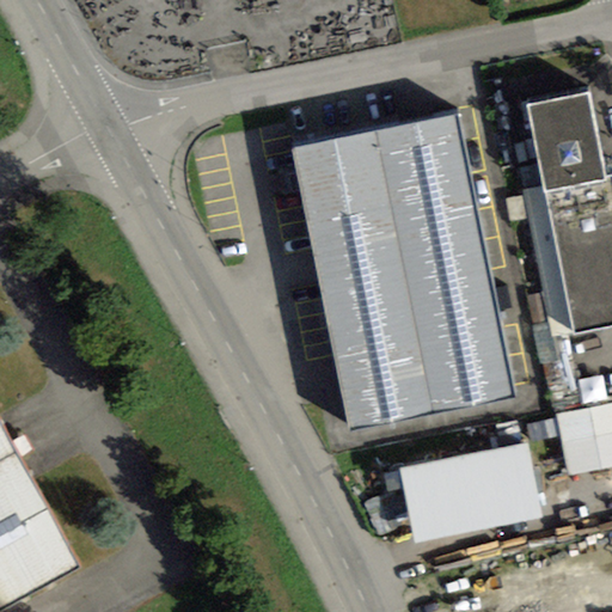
[(574,336),(611,326),(611,176),(605,178),(588,95),(530,106),(545,187),(575,332),(574,336)]
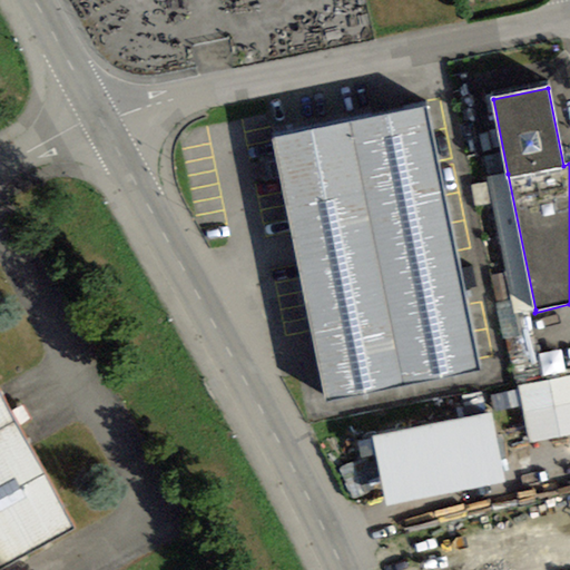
[(271,137),(325,399),(475,369),(424,107),(271,137)]
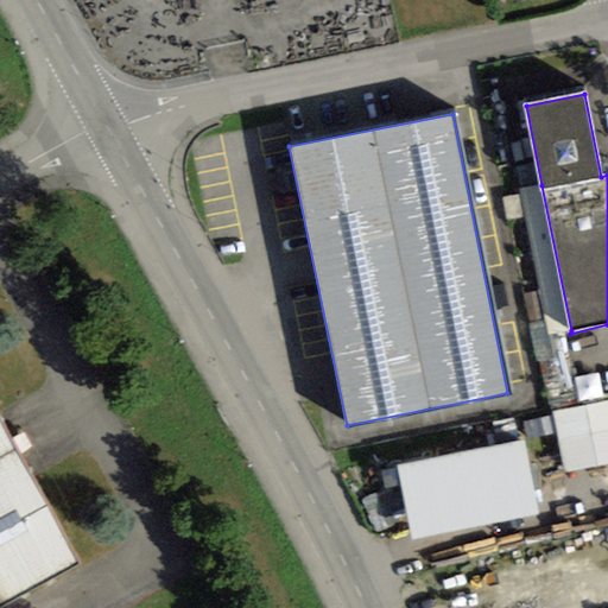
[(518,190),(549,335),(571,330),(542,185),(518,190)]
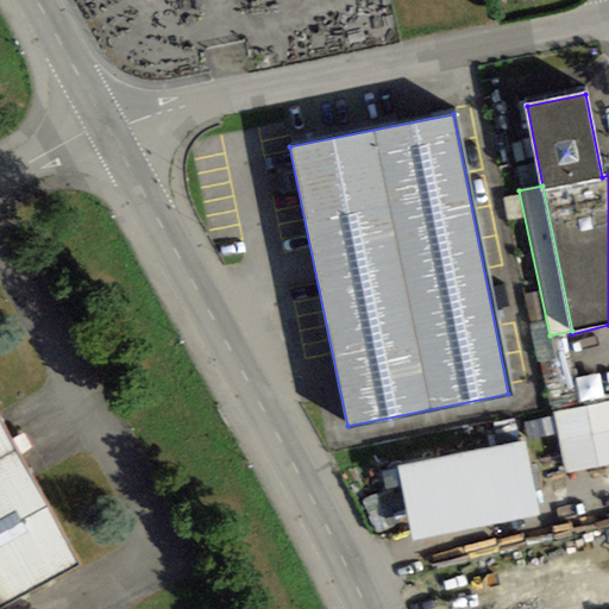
[(608,403),(548,416),(560,469),(608,458),(608,403)]
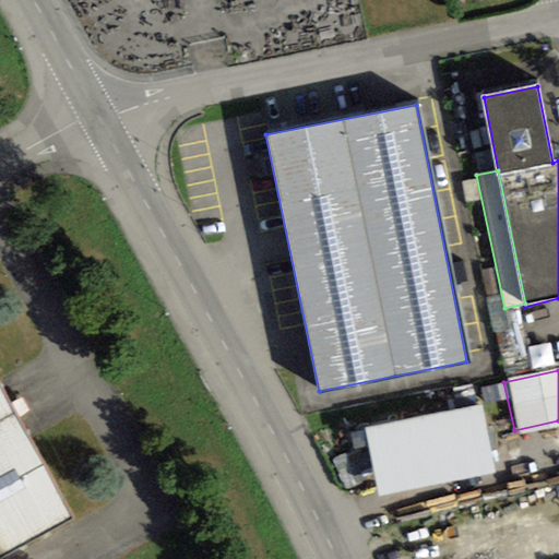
[(0,391),(0,556),(69,519),(0,391)]
